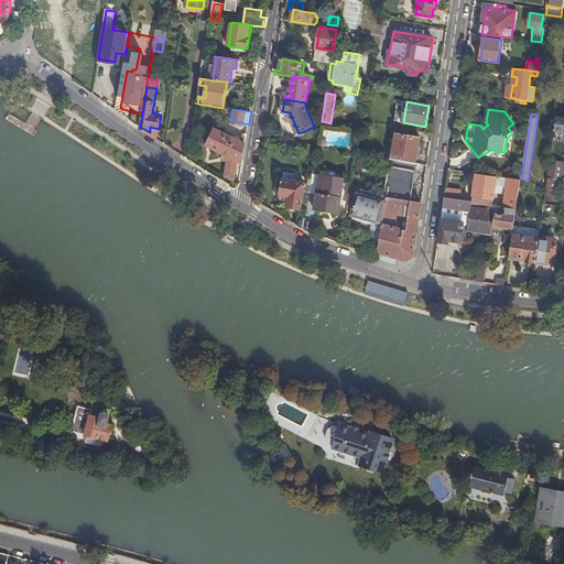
[(563,118),(556,117),(554,130),(563,131),(563,118)]
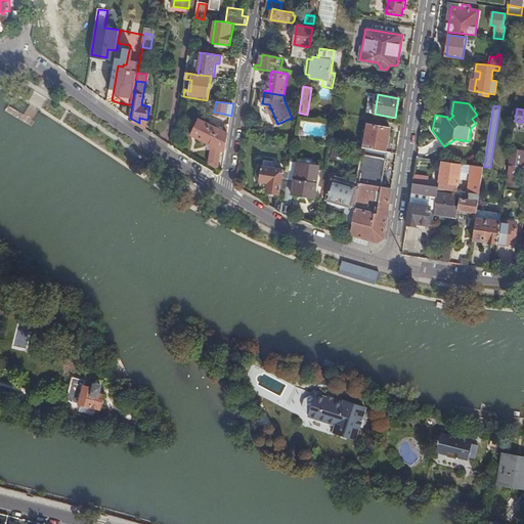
[(481,121),(479,118),(477,115),(473,118),(472,119),(476,124),(481,121)]
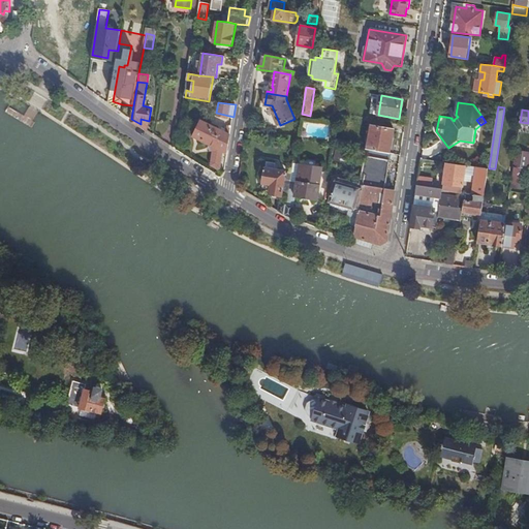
[(141,119),(141,124),(148,129),(149,121),(141,119)]
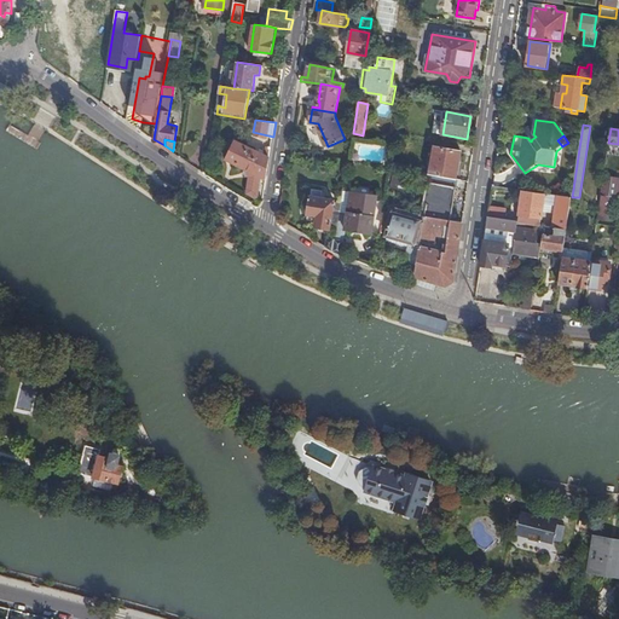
[(261,177),(267,178),(272,148),(267,148),(266,155),(236,140),(226,158),(247,169),(246,171),(249,177),(250,177),(249,180),(247,192),(256,197),(259,196),(261,177)]
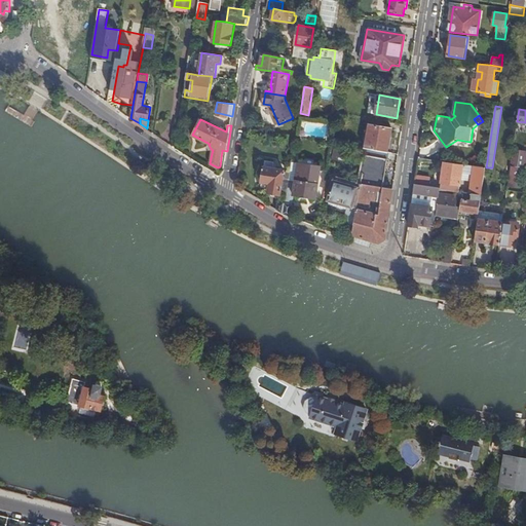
[(366,149),(387,152),(392,129),(369,124),(365,148),(366,149)]
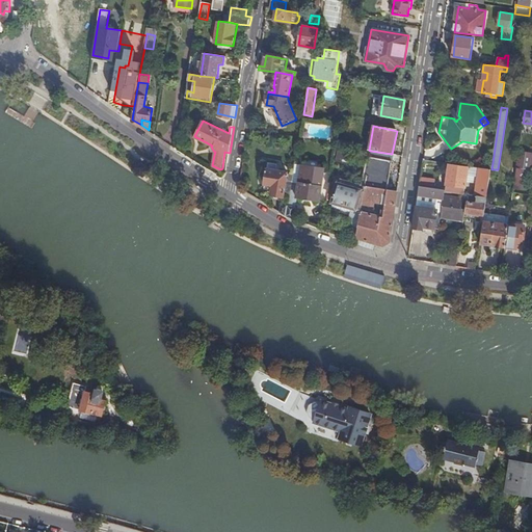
[(524,169),(531,169),(531,161),(531,156),(528,156),(529,154),(519,152),(516,167),(524,169)]
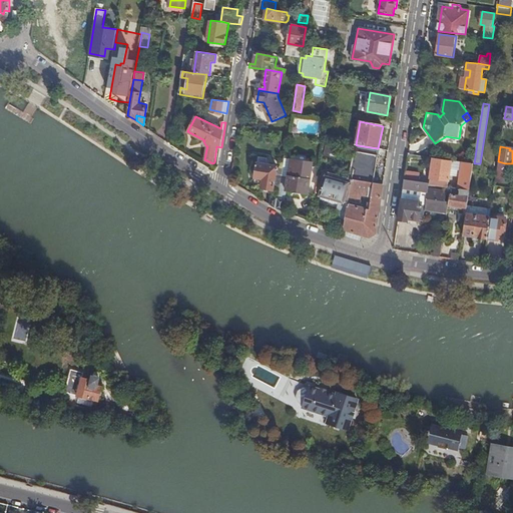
[(352,179),(373,183),(377,155),(356,151),(353,170),(352,178),(352,179)]
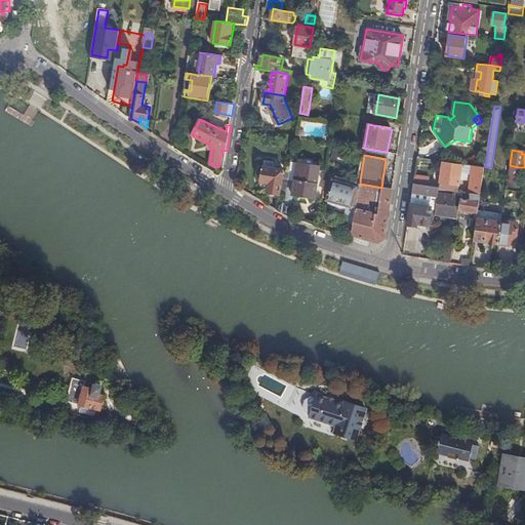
[(286,195),(290,195),(292,194),(316,198),(321,166),(317,163),(303,161),(297,163),(295,182),(288,180),(286,193),(286,195)]
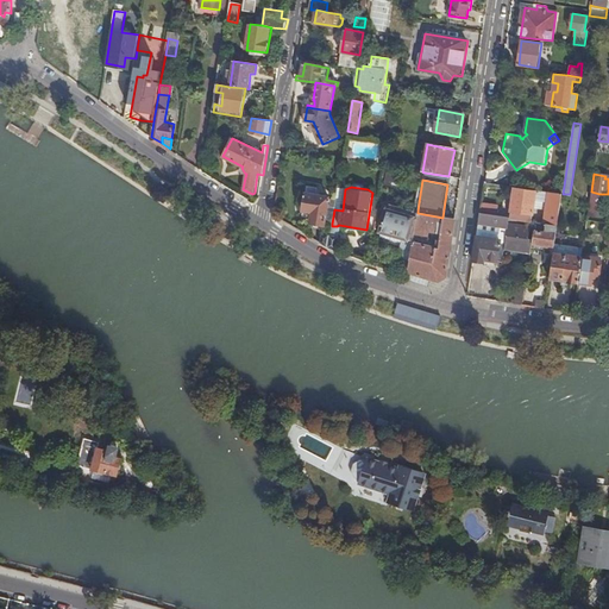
[(563,194),(515,187),(510,217),(518,219),(533,221),(534,208),(546,209),(545,223),(558,225),(563,194)]
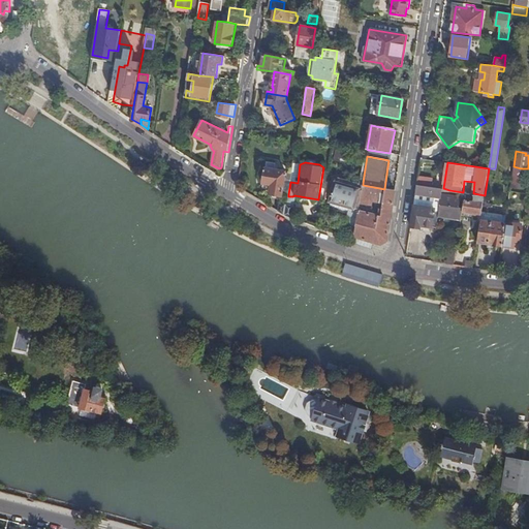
[(518,189),(521,168),(514,166),(510,188),(518,189)]
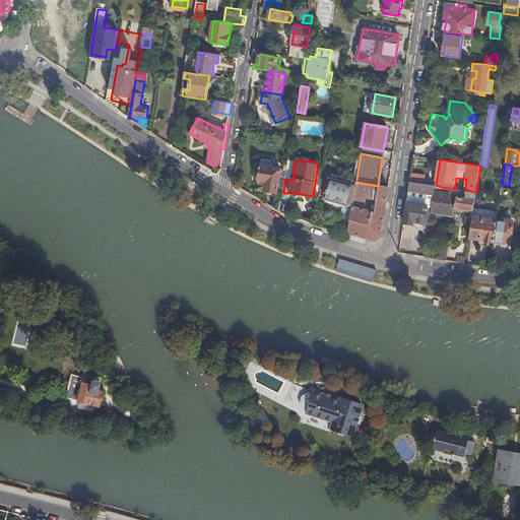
[(283,191),(285,179),(286,171),(281,171),(281,169),(261,166),(259,180),(266,181),(265,189),(277,191),(278,190),(283,191)]
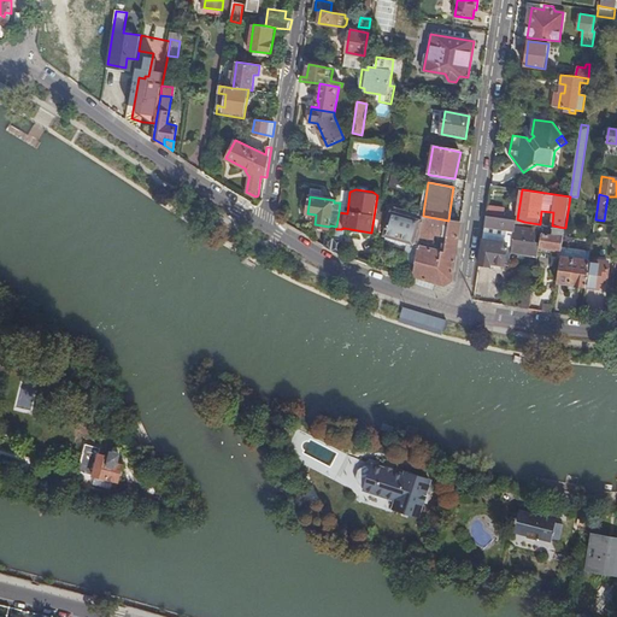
[(422,222),(423,216),(423,215),(395,206),(393,213),(422,222)]
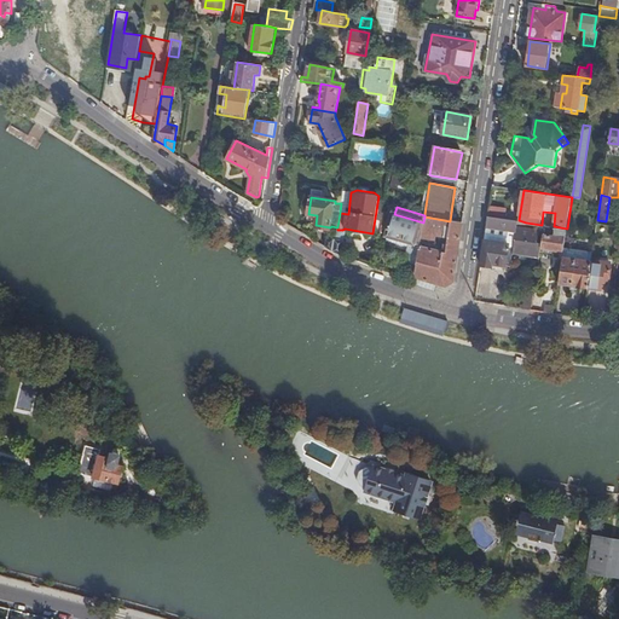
[(513,210),(490,207),(489,217),(512,219),(513,210)]
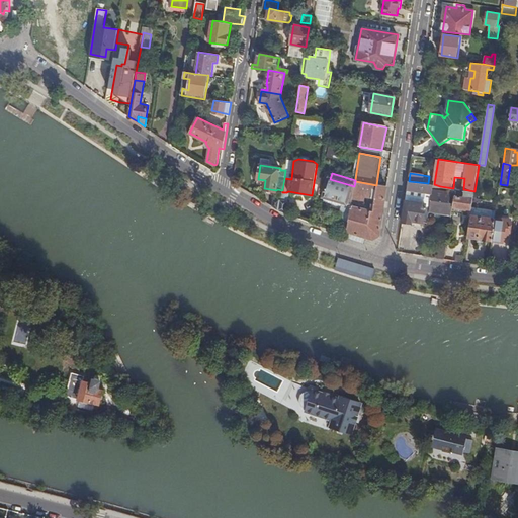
[(352,198),(354,186),(330,179),(325,196),(351,203),(352,198)]
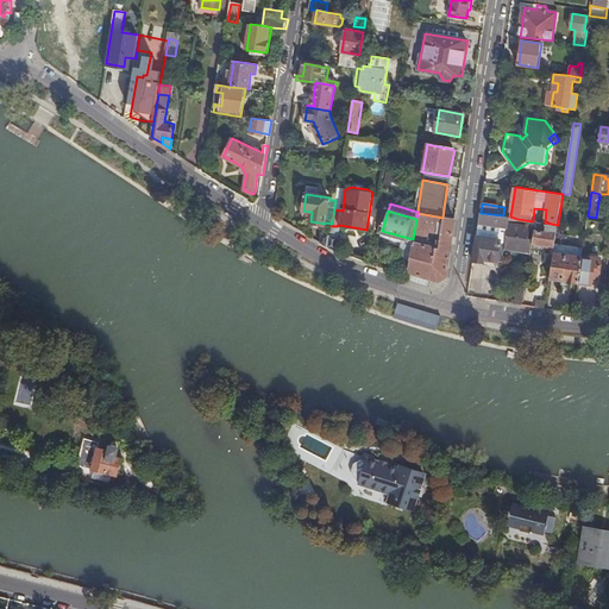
[(446,277),(456,219),(443,218),(418,213),(416,219),(414,233),(427,236),(429,231),(438,233),(435,244),(421,240),(420,244),(413,242),(407,276),(429,283),(431,280),(439,282),(446,277)]
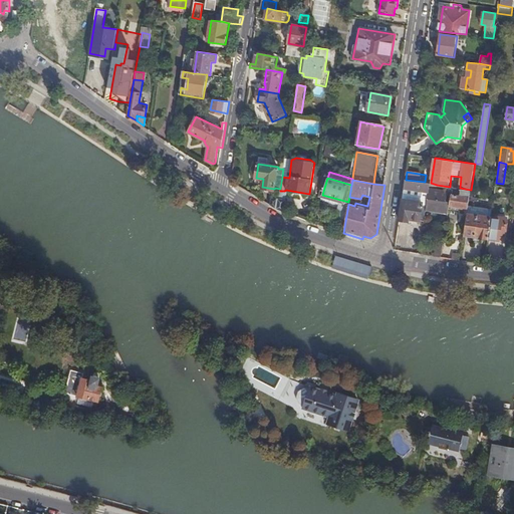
[(425,182),(406,180),(405,189),(412,190),(421,191),(422,188),(429,189),(430,183),(425,182)]
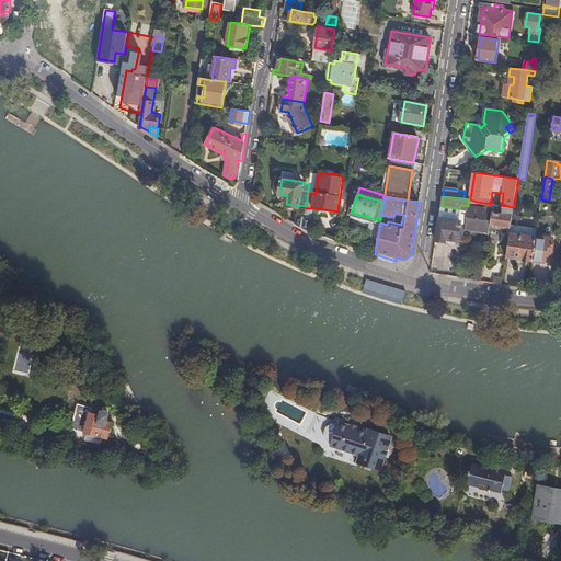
[(477,202),(470,199),(469,199),(468,206),(466,222),(465,228),(490,232),(491,225),(491,220),(488,220),(489,209),(476,207),(477,202)]
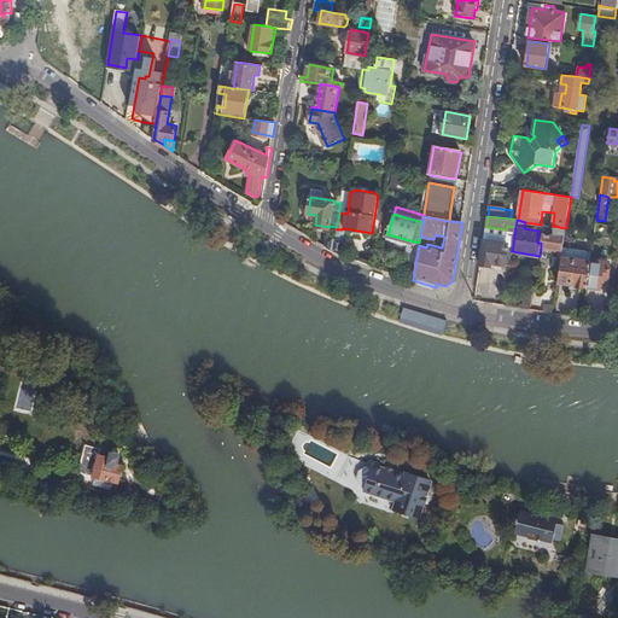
[(564,246),(566,228),(553,226),(544,225),(541,243),(541,248),(551,250),(552,245),(564,246)]
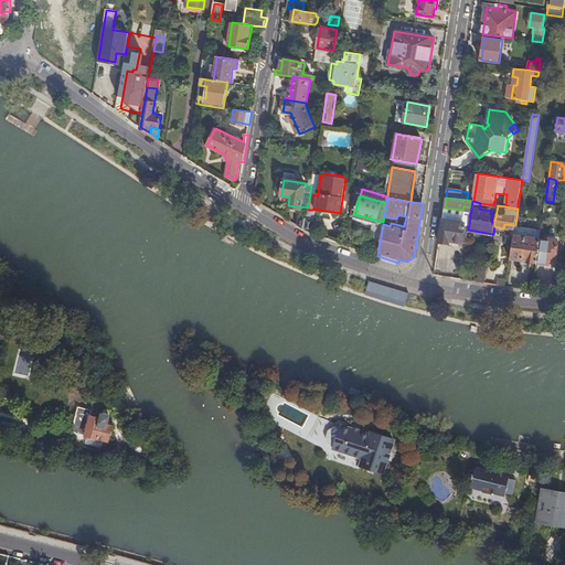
[(462,210),(452,209),(450,221),(469,224),(471,208),(464,206),(462,210)]
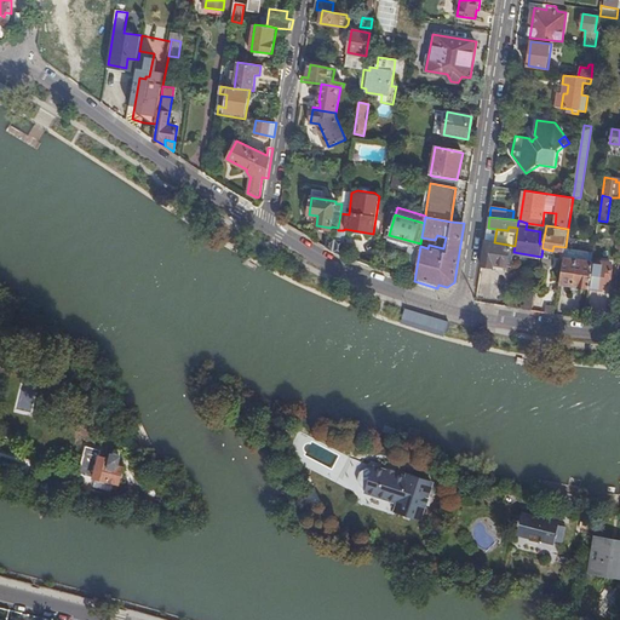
[(333,251),(343,254),(345,235),(343,230),(338,230),(337,230),(336,240),(333,251)]
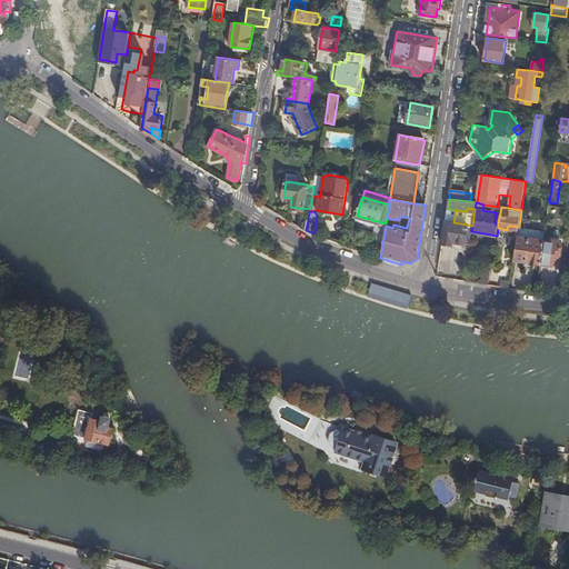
[(453,222),(446,221),(442,243),(452,245),(452,242),(469,245),(471,231),(472,226),(453,222)]
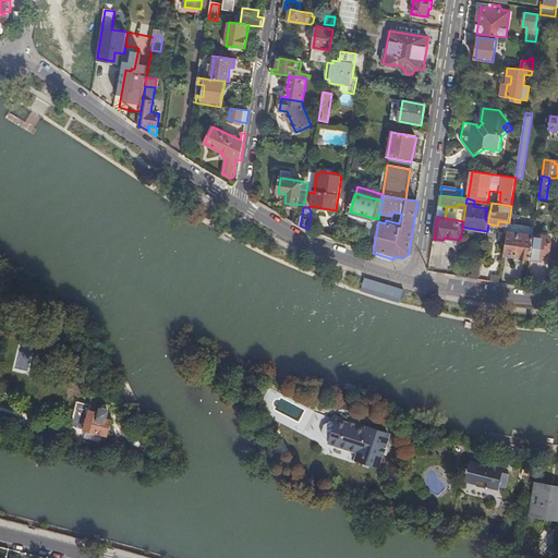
[(525,228),(508,226),(508,227),(504,255),(531,258),(534,235),(534,233),(525,231),(525,228)]
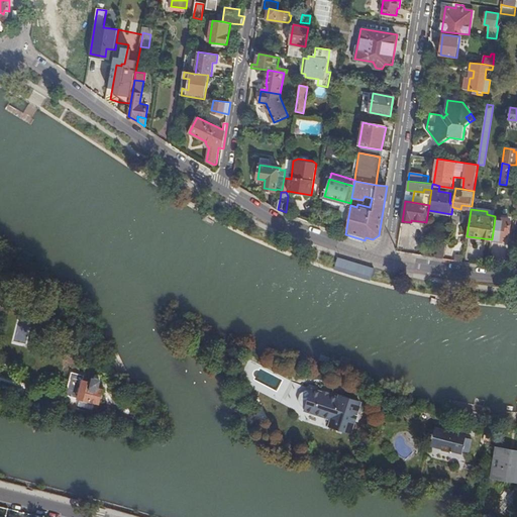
[(495,218),(492,239),(502,240),(503,234),(507,235),(509,219),(501,217),(501,219),(495,218)]
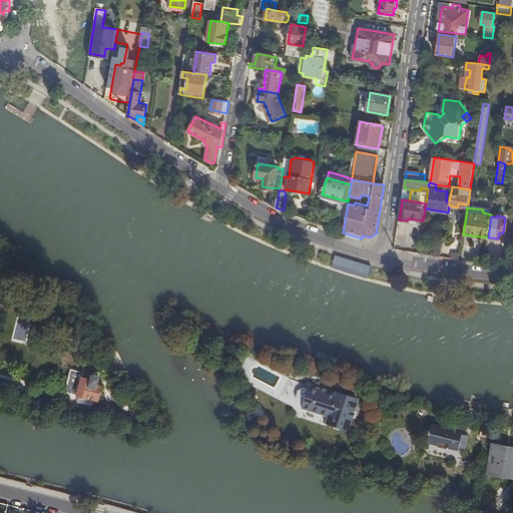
[(437,241),(434,255),(441,257),(443,241),(437,241)]
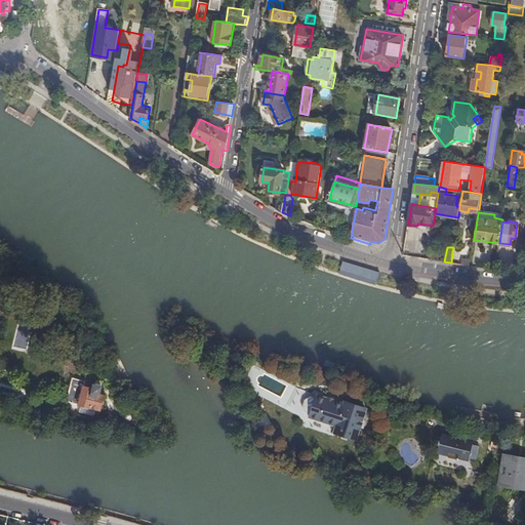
[(379,272),(342,260),(338,273),(375,284),(379,272)]
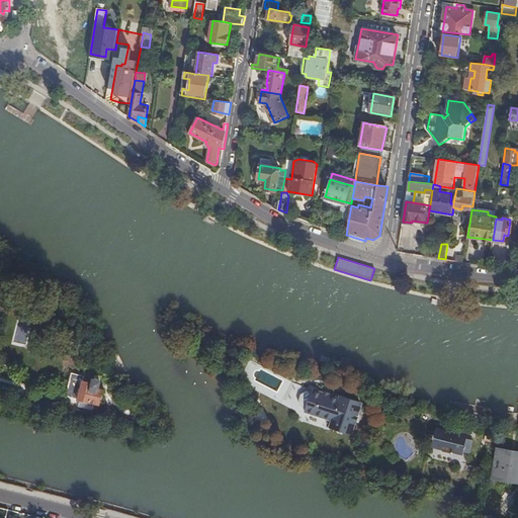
[(98,390),(100,381),(94,379),(92,384),(83,382),(79,400),(99,405),(103,391),(98,390)]
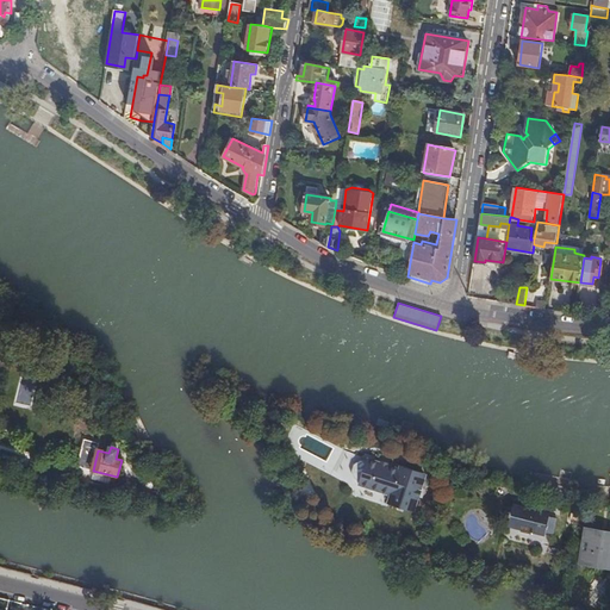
[(391,508),(417,516),(428,483),(403,474),(402,475),(391,472),(391,470),(384,467),(384,470),(371,465),(371,466),(362,466),(358,471),(355,478),(358,484),(363,489),(362,490),(393,500),(391,508)]
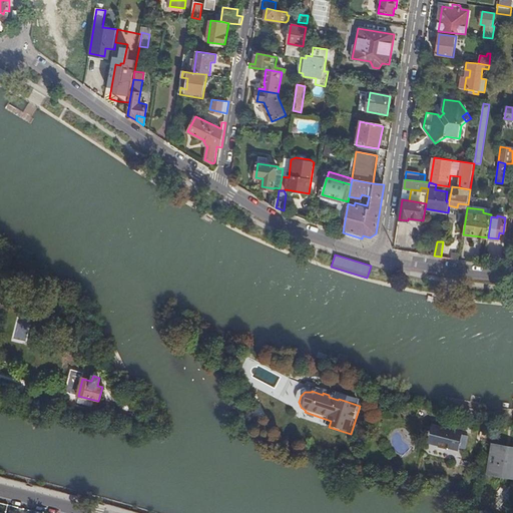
[(363,421),(360,431),(365,433),(368,423),(363,421)]
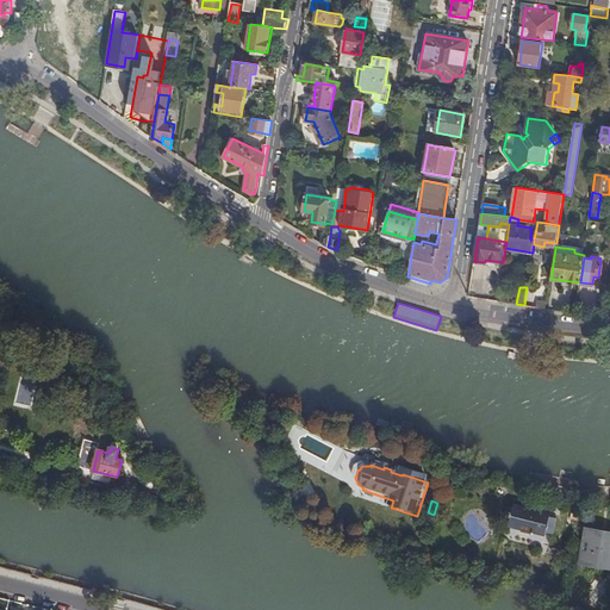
[(551,515),(539,511),(514,505),(511,514),(509,514),(509,517),(510,518),(508,527),(510,528),(520,530),(520,533),(531,535),(531,534),(545,536),(546,533),(552,535),(555,520),(549,518),(551,515)]
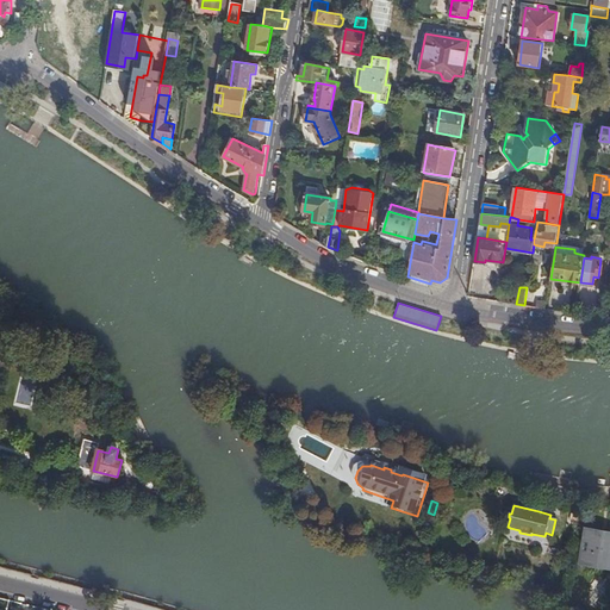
[(595,537),(587,536),(585,558),(591,559),(590,562),(604,565),(605,556),(609,556),(609,548),(608,548),(609,540),(595,537)]
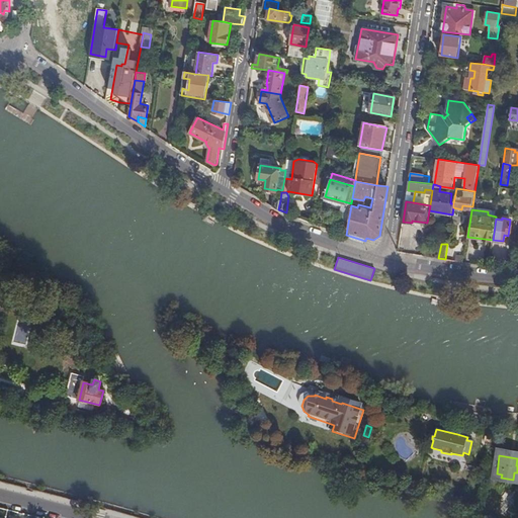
[(6,517),(8,511),(0,508),(0,517),(6,517)]
